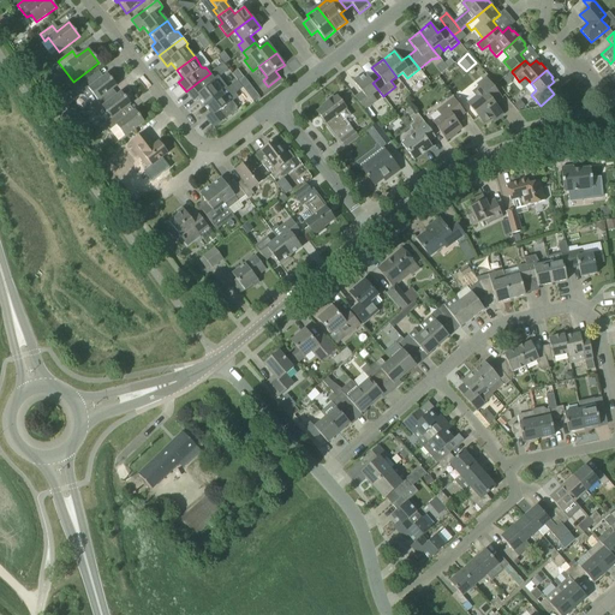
[(509,73),(502,79),(507,84),(512,82),(512,81),(512,77),(514,75),(512,72),(509,73)]
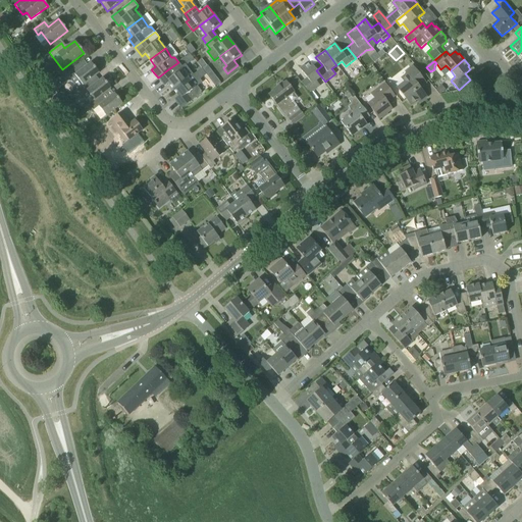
[(88,65),(85,67),(81,62),(65,74),(69,80),(77,90),(91,80),(93,77),(99,73),(99,72),(92,62),(88,65)]
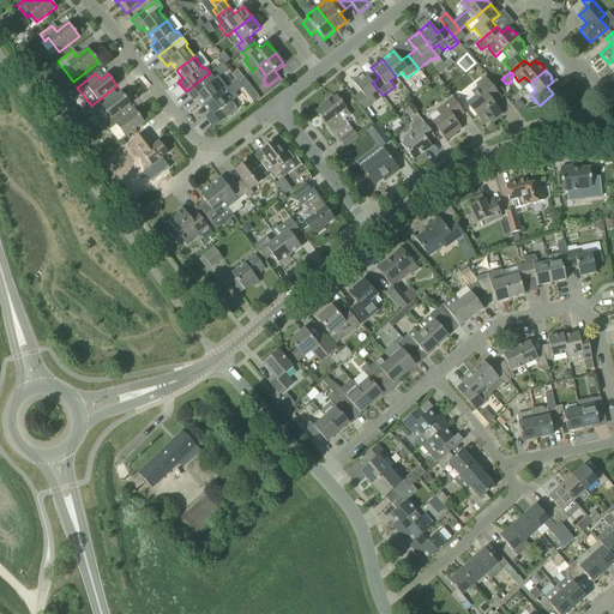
[(198,98),(204,106),(227,89),(217,76),(215,78),(210,73),(186,91),(194,102),(198,98)]
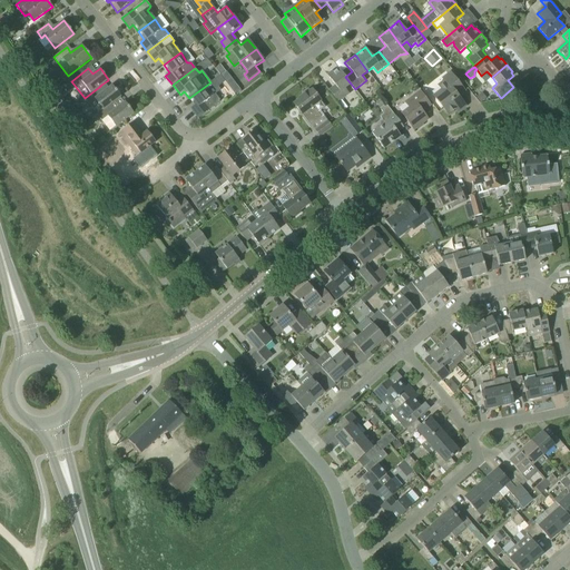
[(330,90),(337,102),(342,99),(350,94),(345,88),(351,84),(345,77),(340,69),(334,72),(333,71),(327,75),(335,86),(330,90)]
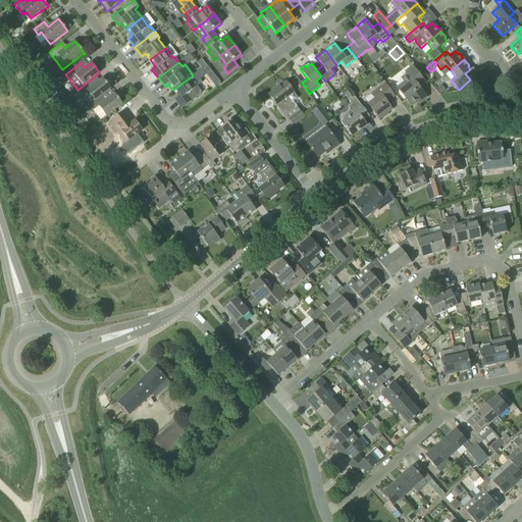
[(405,83),(398,88),(411,105),(417,100),(419,103),(426,97),(419,89),(425,84),(412,66),(406,72),(407,74),(402,79),(405,83)]
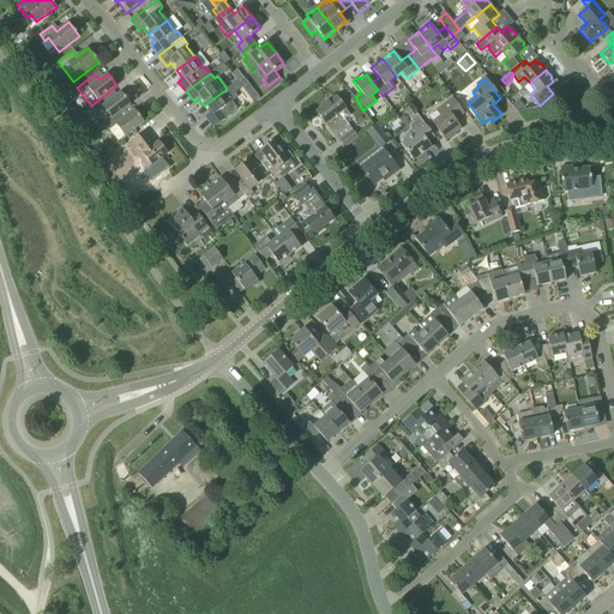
[(236,82),(227,89),(204,106),(210,114),(205,118),(208,119),(214,127),(236,110),(238,108),(233,102),(239,97),(235,94),(242,89),(236,82)]
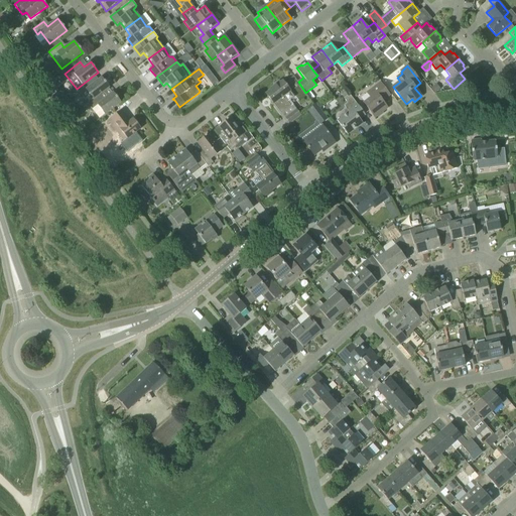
[(206,78),(213,86),(218,82),(212,73),(206,78)]
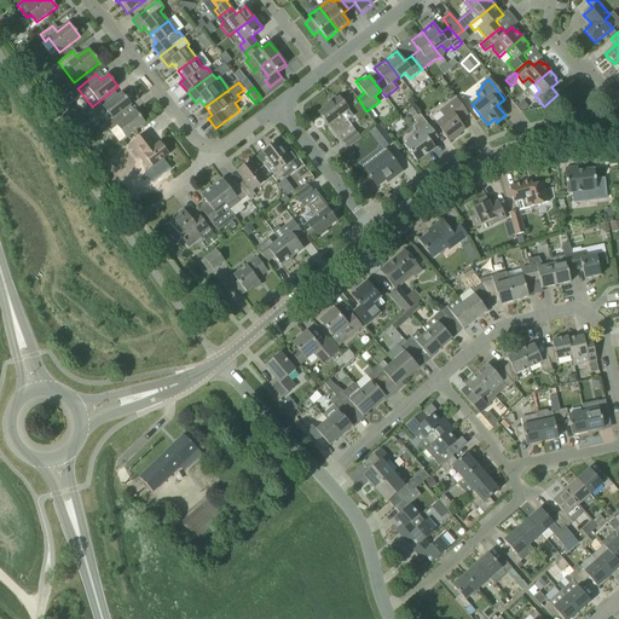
[(108,94),(92,106),(105,123),(111,119),(113,120),(121,113),(132,105),(122,93),(113,100),(108,94)]
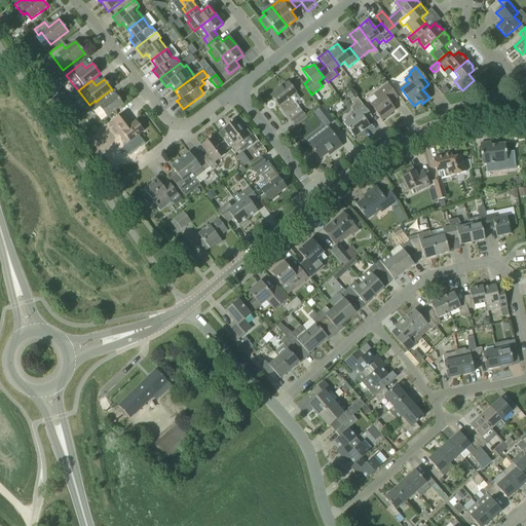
[(213,82),(208,87),(212,92),(217,88),(217,87),(213,82)]
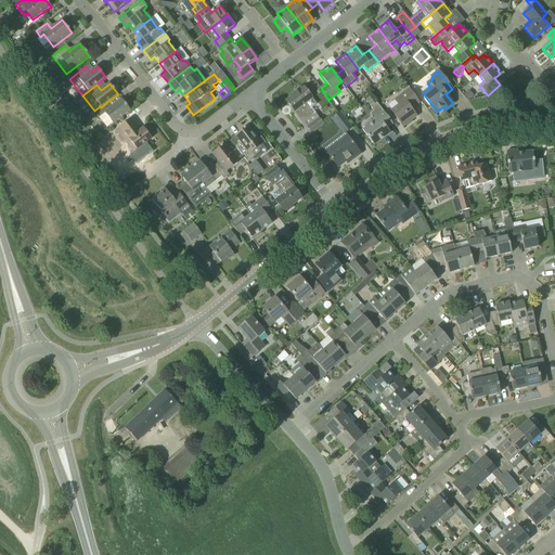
[(312,98),(309,93),(306,89),(304,87),(301,89),(300,88),(295,91),(296,93),(286,101),(289,105),(292,108),(291,110),(293,113),(295,112),(302,123),(301,124),(305,128),(307,127),(317,119),(309,111),(312,108),(318,104),(312,98)]
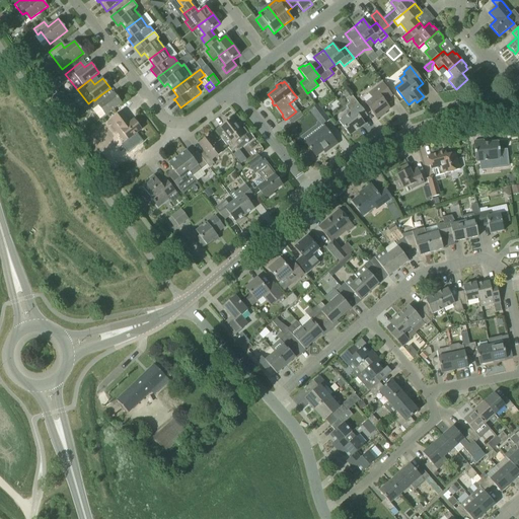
[(373,98),(366,103),(377,119),(379,117),(380,119),(385,114),(384,113),(389,109),(382,99),(390,93),(382,83),(369,93),(373,98)]
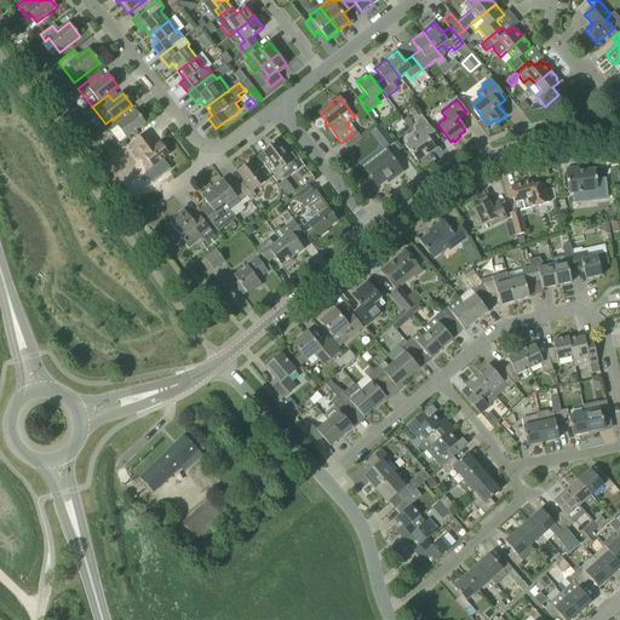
[(524,101),(518,107),(523,113),(529,107),(524,101)]
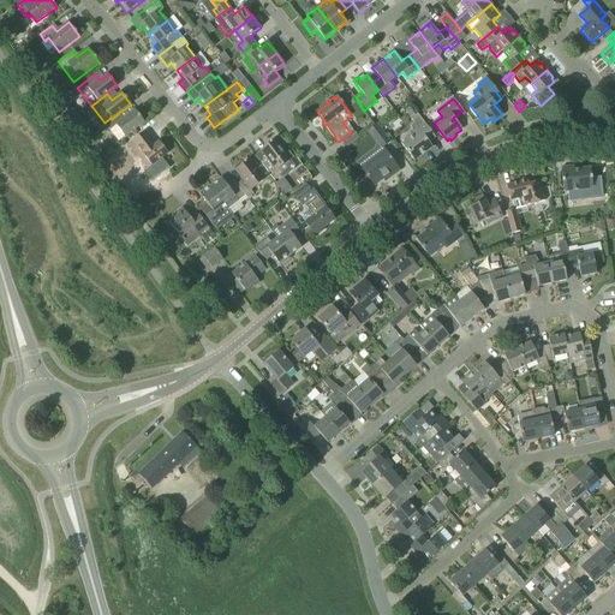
[(412,106),(406,111),(411,117),(417,113),(412,106)]
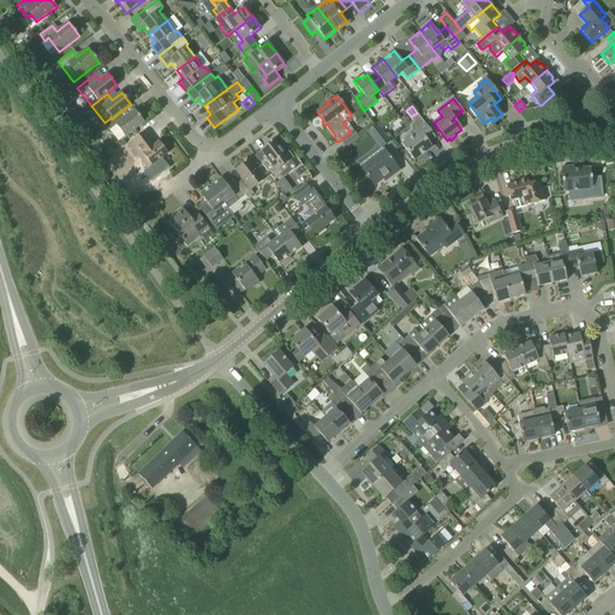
[(369,107),(364,111),(371,119),(375,117),(369,107)]
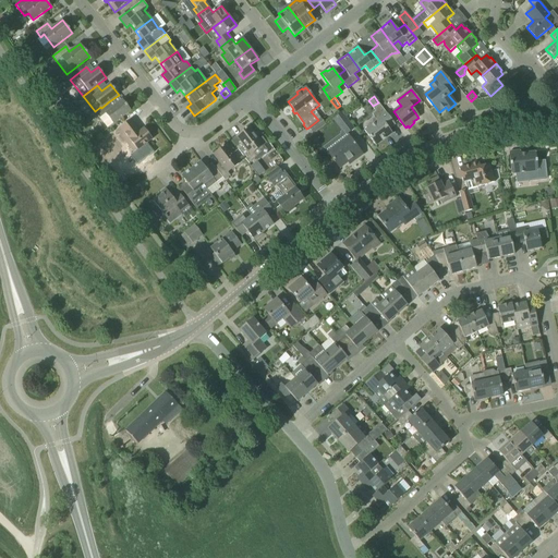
[(60,111),(65,108),(67,107),(61,100),(55,105),(59,112),(60,111)]
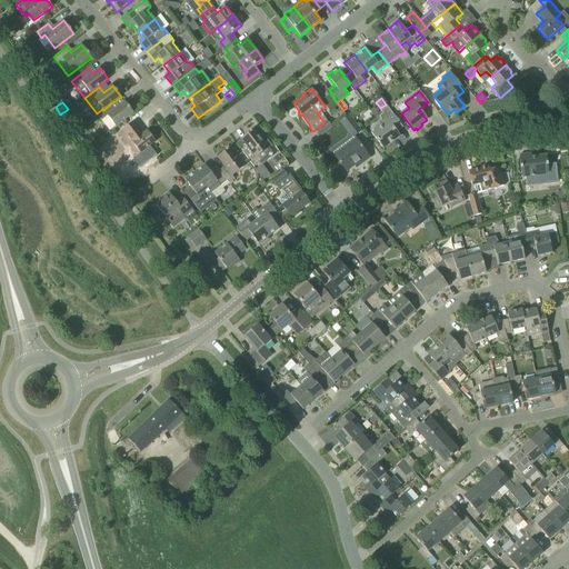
[(102,109),(97,113),(110,131),(133,113),(126,102),(116,109),(111,103),(103,110),(102,109)]
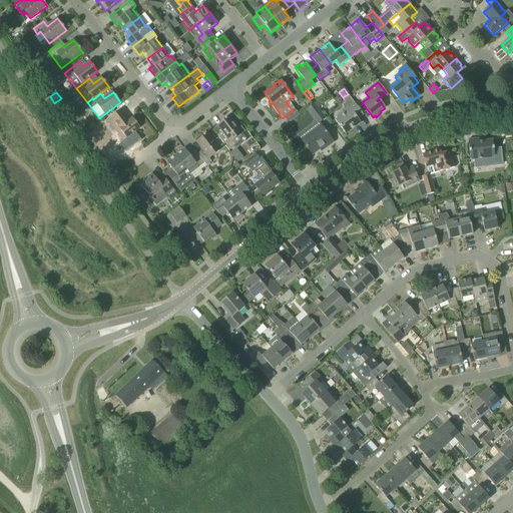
[(355,103),(348,94),(343,97),(342,98),(346,102),(342,105),(344,107),(339,111),(337,111),(336,112),(335,113),(334,115),(334,116),(334,117),(335,119),(336,120),(346,134),(361,122),(358,118),(363,114),(355,103)]
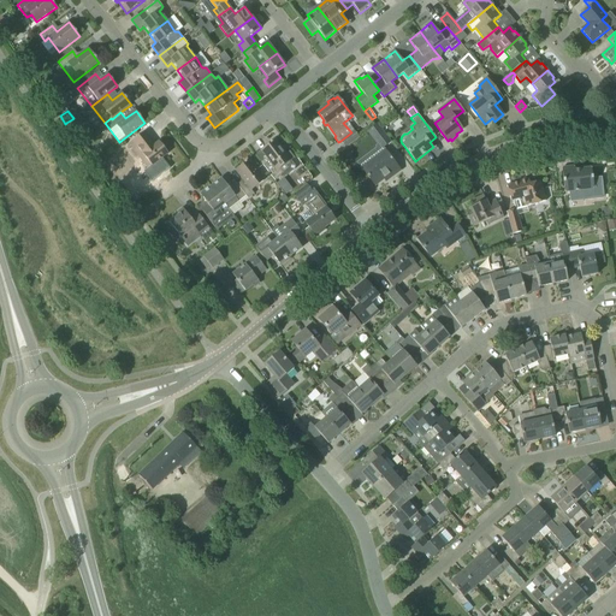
[(73,122),(67,125),(72,132),(80,128),(75,120),(73,122)]
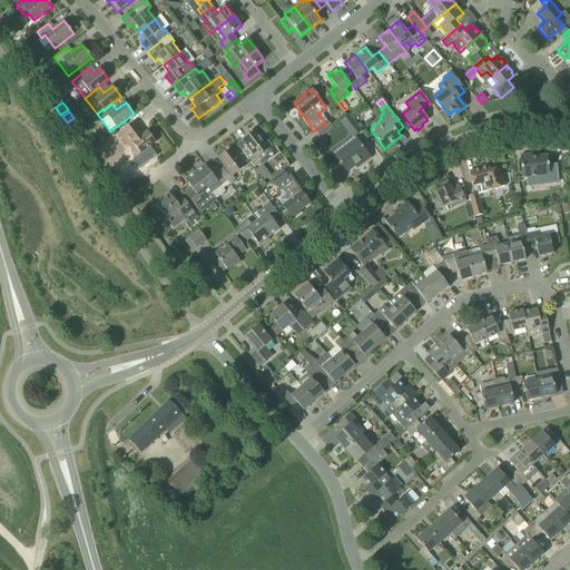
[(354,137),(361,131),(349,116),(342,121),(354,137)]
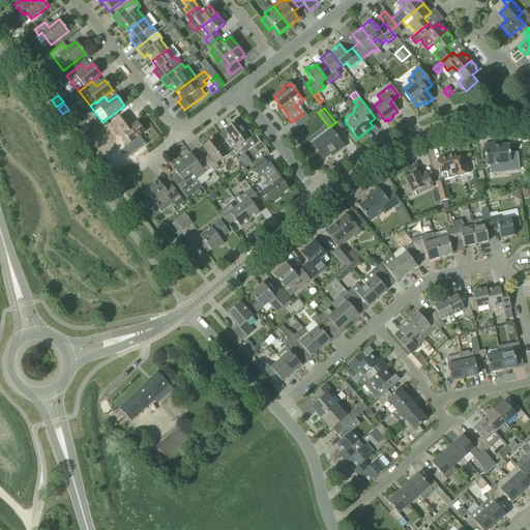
[(124,113),(111,123),(127,145),(145,131),(137,121),(134,124),(124,113)]
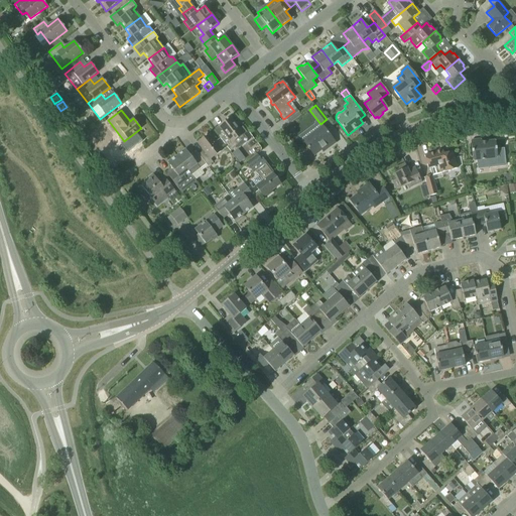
[(285,118),(286,119),(289,123),(300,115),(296,110),(294,111),(285,118)]
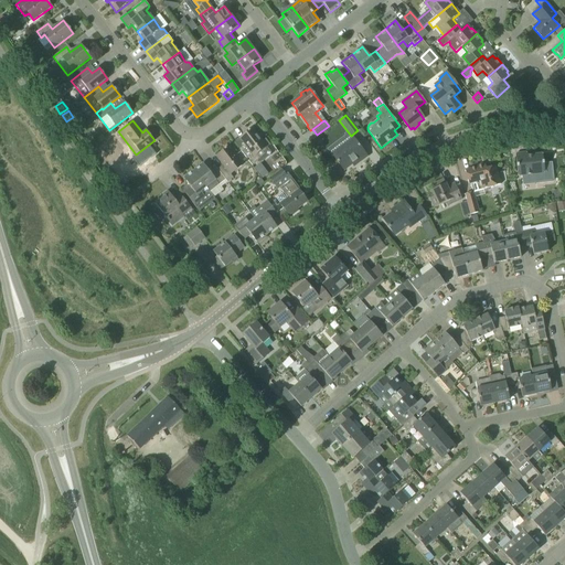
[(241,139),(248,149),(243,153),(253,166),(258,162),(262,162),(270,156),(270,152),(267,148),(270,145),(266,139),(263,141),(253,128),(241,139)]
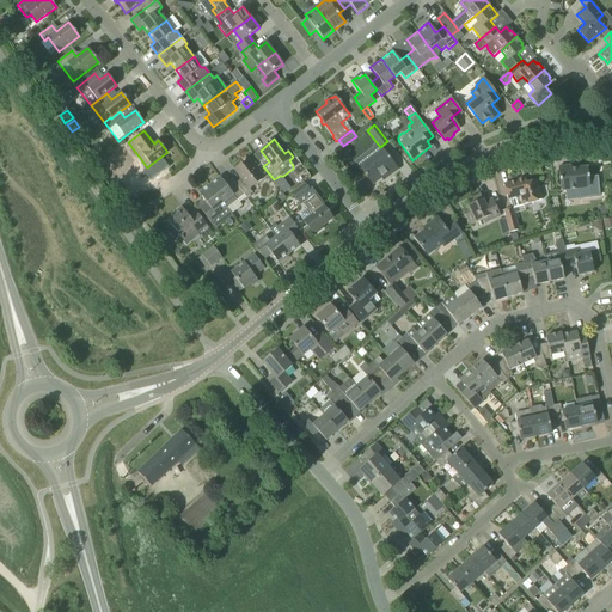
[(398,169),(383,150),(360,167),(372,184),(387,173),(389,176),(398,169)]
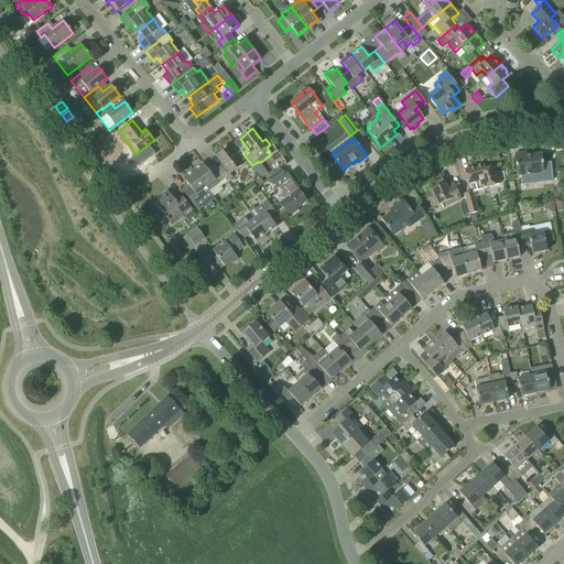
[(219,171),(226,180),(227,182),(232,177),(230,174),(242,164),(229,147),(216,156),(224,166),(219,171)]
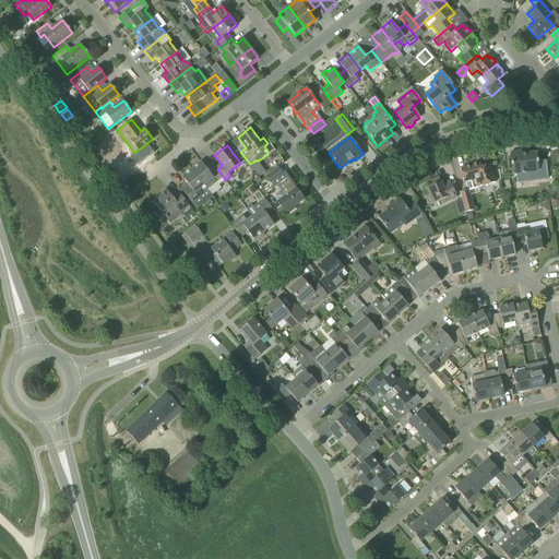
[(546,161),(538,162),(537,153),(522,155),(522,152),(510,153),(512,175),(516,174),(530,173),(531,181),(548,180),(546,161)]
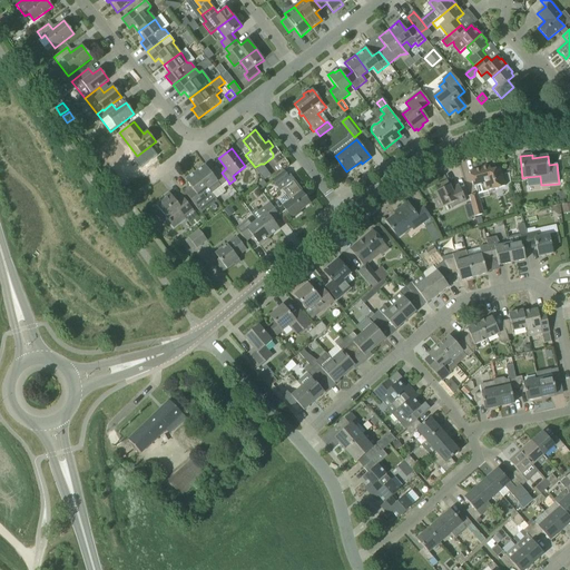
[(228,182),(222,173),(218,169),(213,175),(205,165),(195,173),(208,189),(212,194),(222,186),(228,182)]
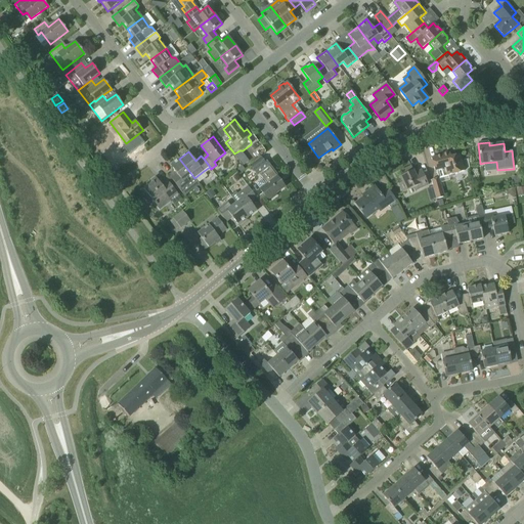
[(447,176),(465,171),(460,155),(450,157),(449,151),(449,153),(431,158),(435,171),(436,170),(439,178),(447,176)]
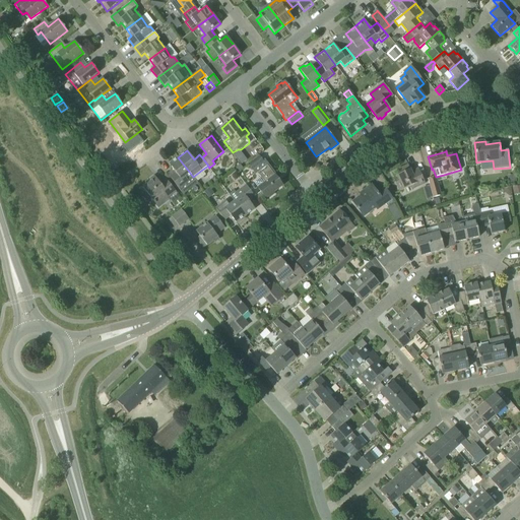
[(240,151),(236,153),(241,164),(245,161),(240,151)]
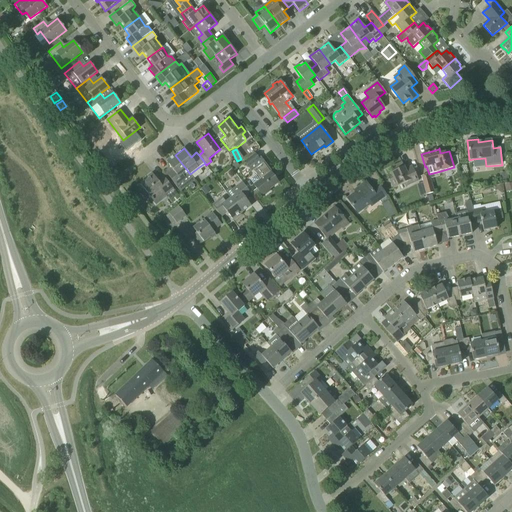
[(250,180),(254,185),(262,195),(264,194),(265,195),(270,191),(269,190),(279,183),(273,175),(274,175),(272,171),(271,172),(264,163),(265,162),(261,157),(259,159),(255,154),(245,162),(252,172),(253,171),(257,175),(250,180)]
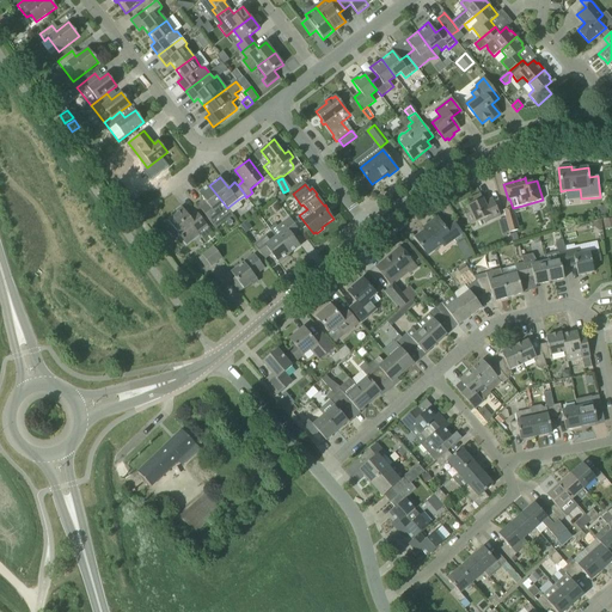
[(224,203),(209,185),(200,194),(202,197),(203,200),(207,203),(200,208),(210,222),(215,228),(224,224),(220,219),(230,212),(227,208),(224,203)]
